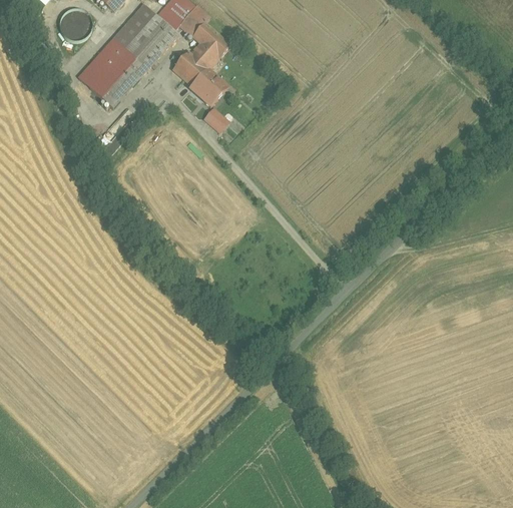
[(104,0),(114,9),(122,0),(104,0)]
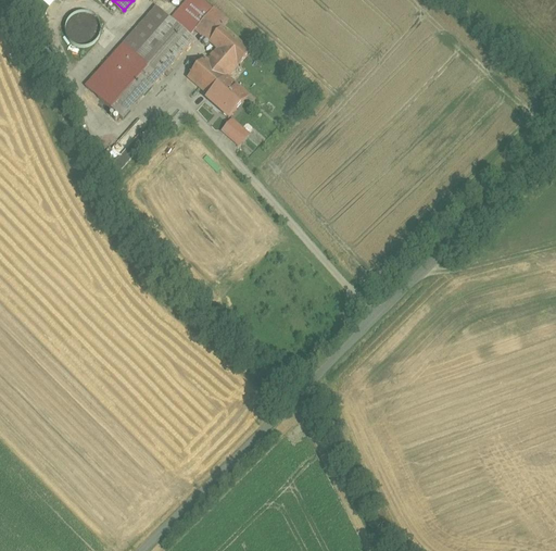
[(196,25),(217,45),(207,57),(204,53),(188,73),(209,92),(206,95),(207,96),(227,73),(238,62),(251,47),(224,22),(228,17),(213,4),(207,0),(182,0),(171,14),(190,32),(193,27),(196,25)]
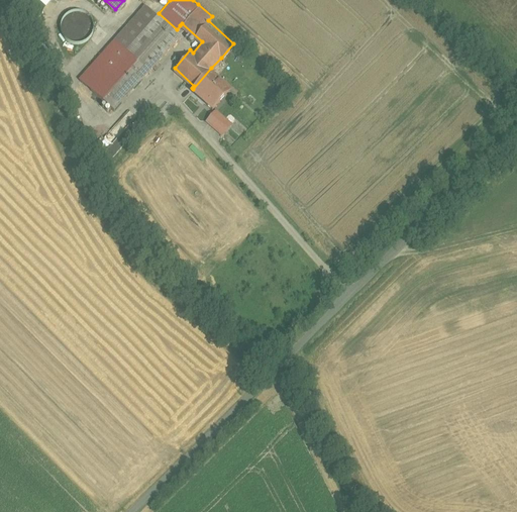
[(66,10),(61,15),(59,21),(59,28),(62,34),(66,38),(72,41),(79,41),(85,38),(90,33),(92,27),(92,20),(89,14),(85,10),(78,7),(72,8),(66,10)]
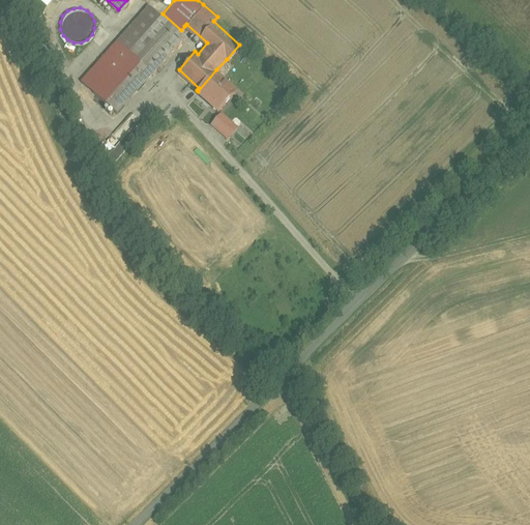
[(162,13),(129,50),(117,38),(81,78),(117,110),(185,33),(181,30),(163,13),(162,13)]
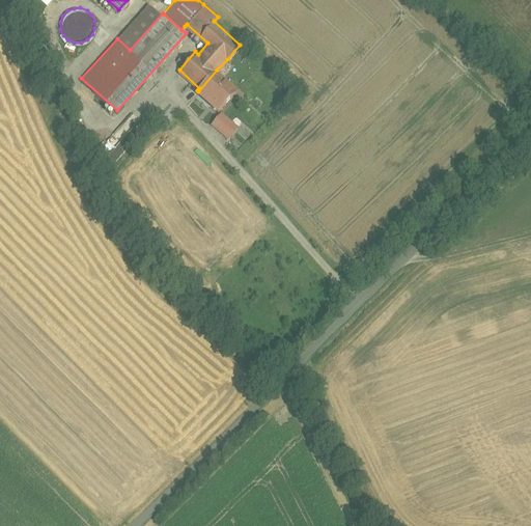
[(236,87),(217,70),(198,91),(218,108),(236,87)]
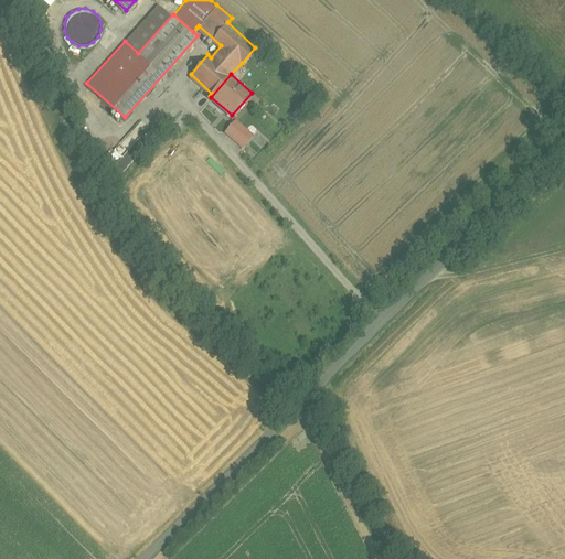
[(285,93),(275,89),(272,100),(280,104),(285,93)]
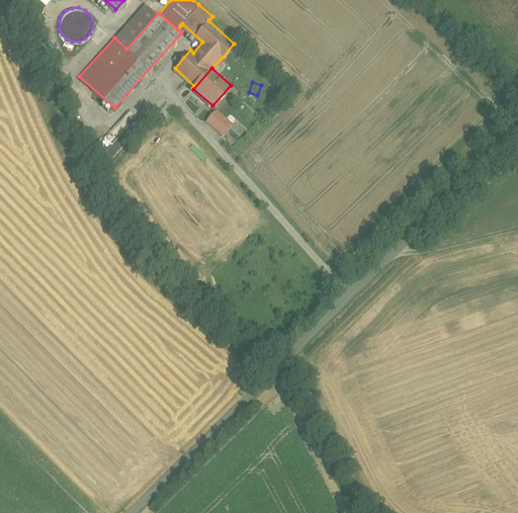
[(271,95),(264,101),(271,108),(278,102),(271,95)]
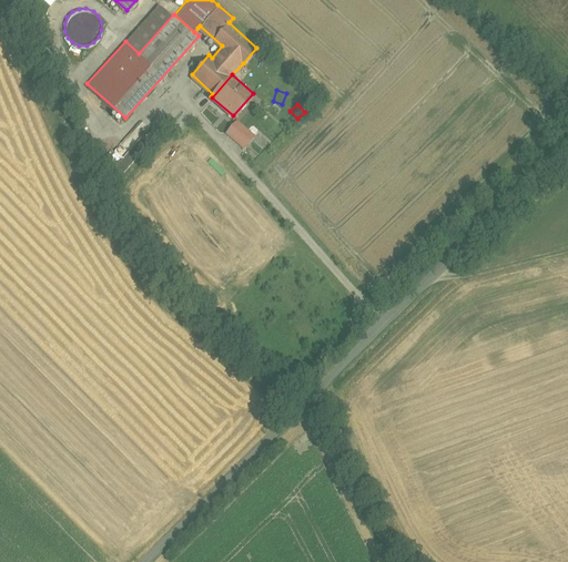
[(253,133),(237,119),(227,130),(244,144),(253,133)]
